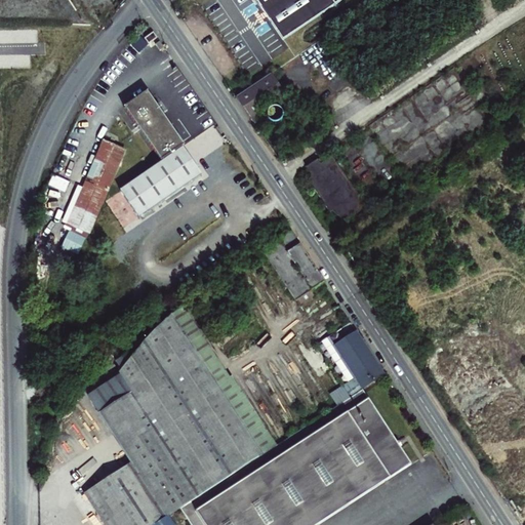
[(257,0),(266,11),(284,40),(345,0),(257,0)]
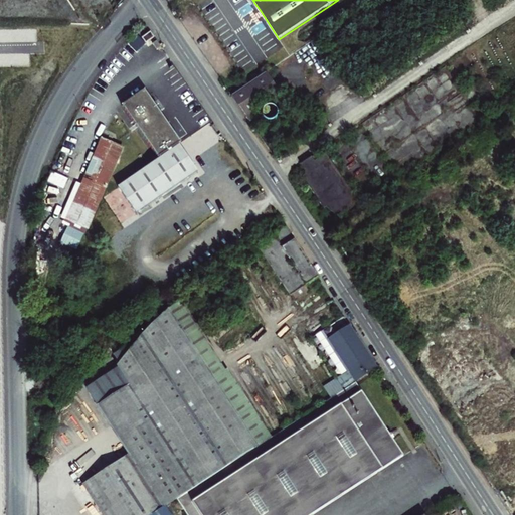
[(154,37),(150,31),(142,37),(146,43),(154,37)]
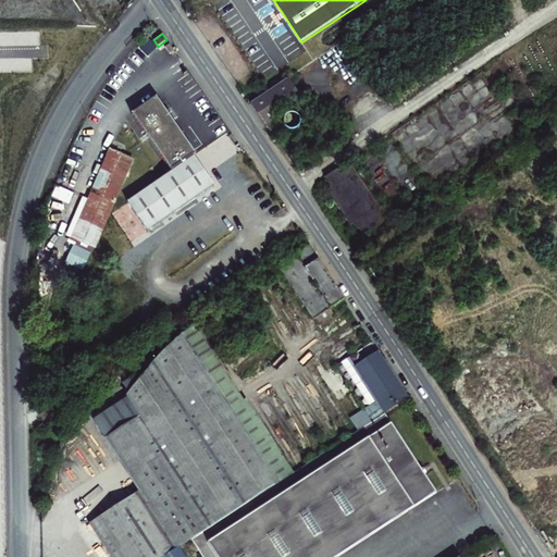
[(174,51),(170,44),(164,47),(170,54),(171,52),(174,51)]
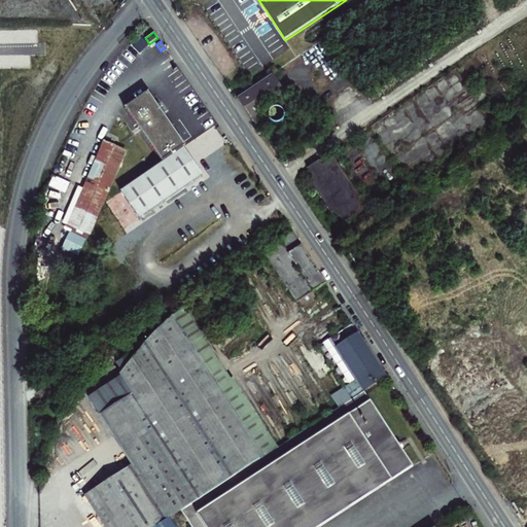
[(236,99),(255,127),(260,123),(257,116),(286,97),(272,75),(236,99)]
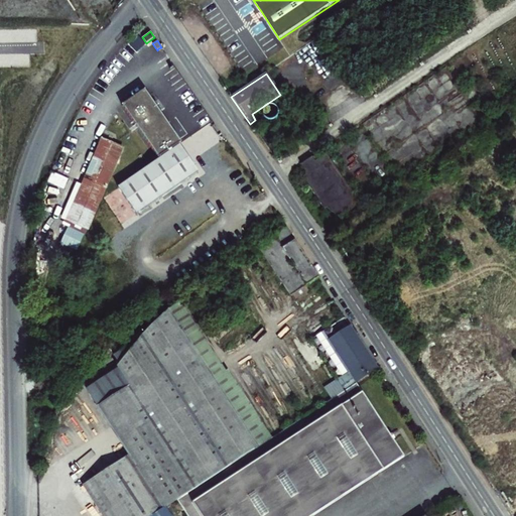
[(145,90),(122,105),(159,158),(181,142),(162,115),(145,90)]
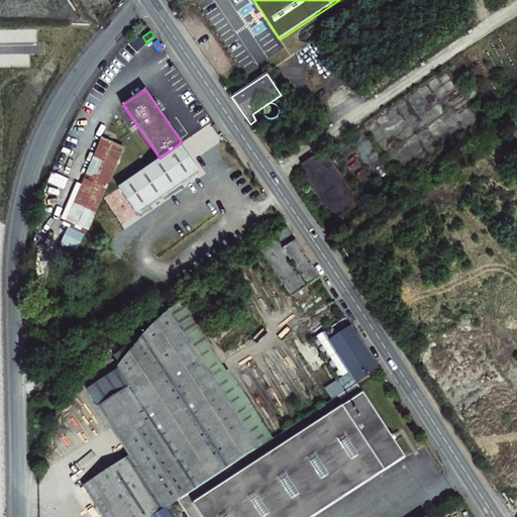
[(123,146),(103,137),(67,217),(87,226),(123,146)]
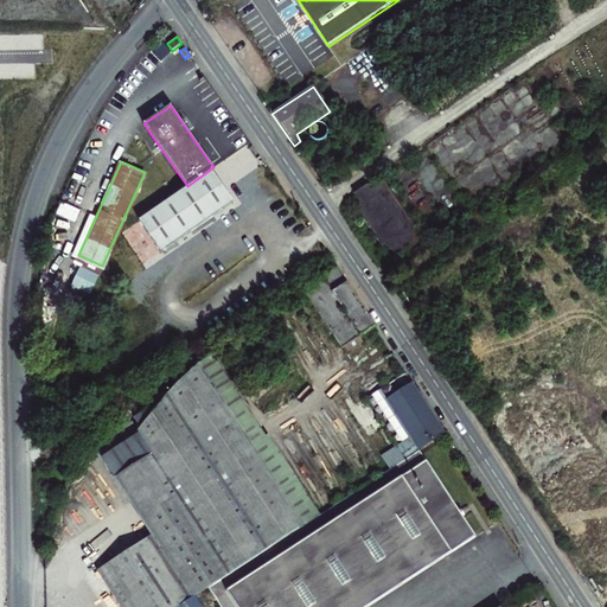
[(223,186),(212,171),(140,221),(161,251),(234,202),(223,186)]
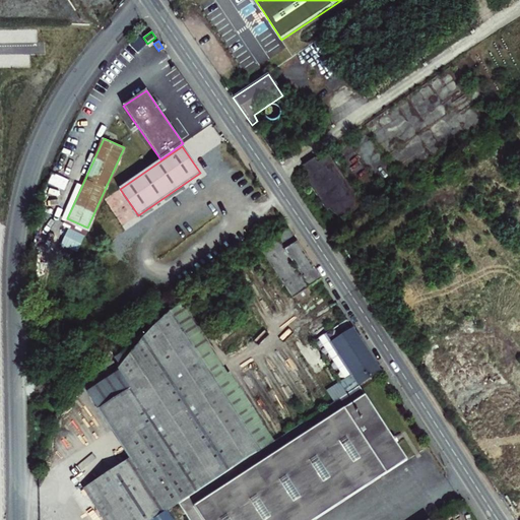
[(358,207),(332,171),(327,165),(323,157),(312,166),(309,160),(298,169),(303,177),(299,179),(310,195),(322,212),(325,210),(336,222),(358,207)]
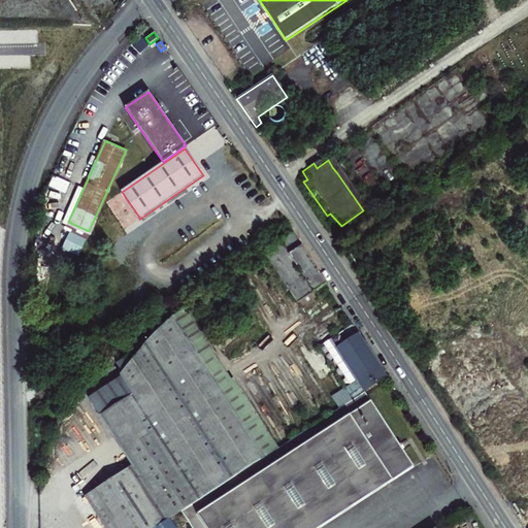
[(336,164),(332,167),(337,173),(341,170),(336,164)]
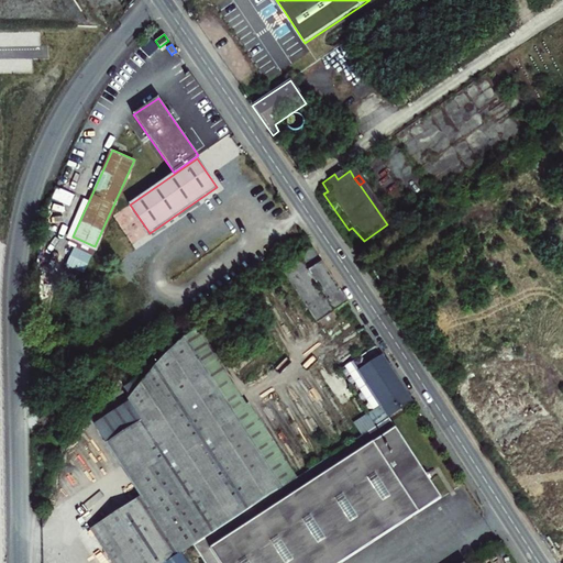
[(130,205),(113,216),(133,245),(150,233),(130,205)]
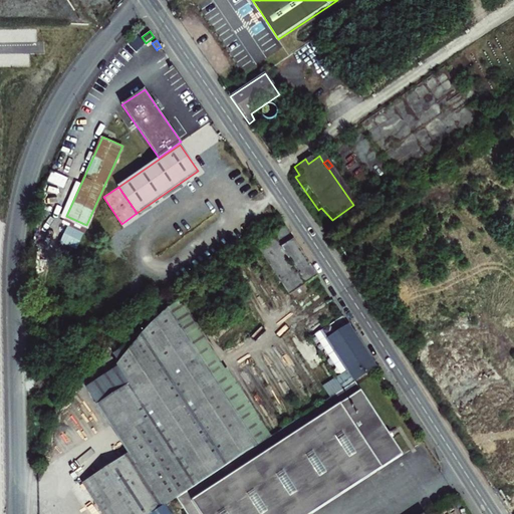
[(67,225),(59,242),(76,250),(84,233),(67,225)]
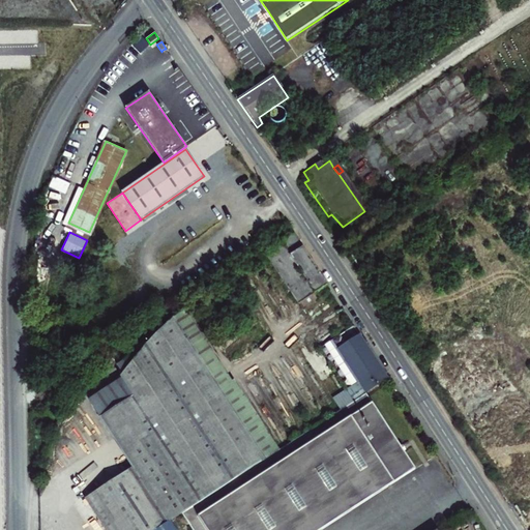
[(327,286),(294,234),(265,253),(299,303),(327,286)]
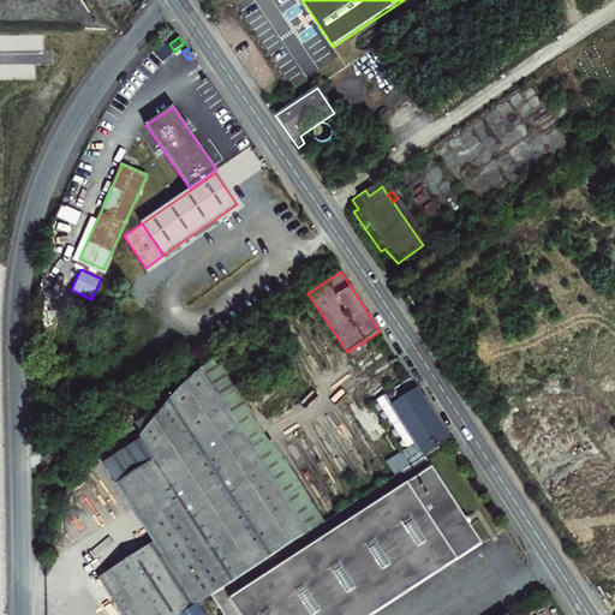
[(209,364),(195,374),(238,439),(252,429),(230,395),(209,364)]
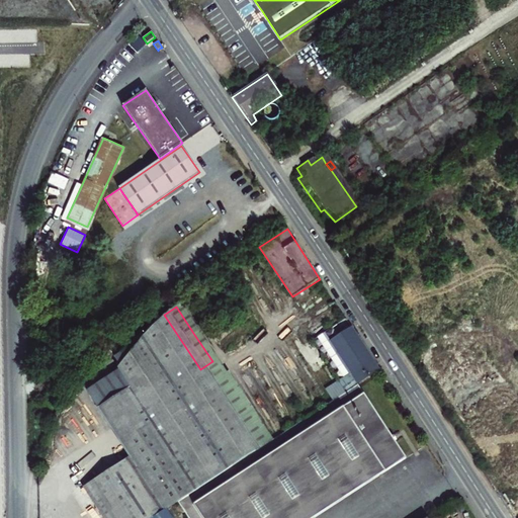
[(95,400),(168,509),(178,502),(255,451),(200,369),(164,315),(143,334),(125,354),(110,374),(95,400)]
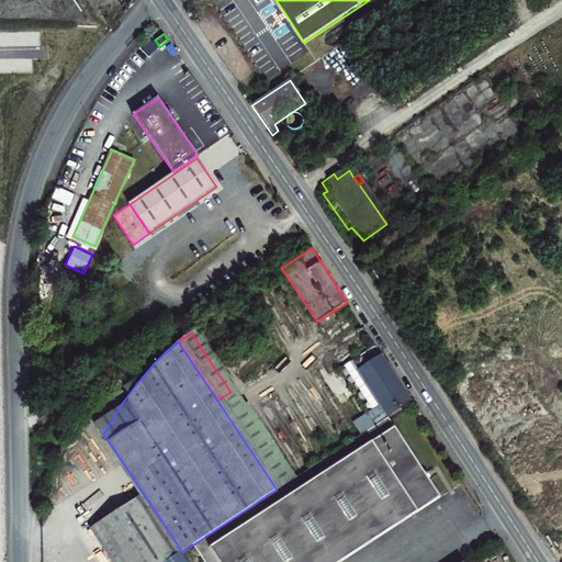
[(398,381),(381,356),(358,370),(388,417),(411,402),(406,393),(398,381)]
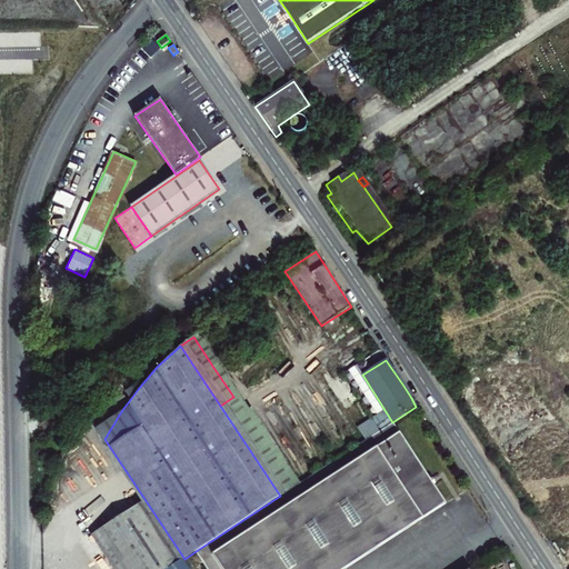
[(430,480),(392,422),(280,496),(196,551),(207,568),(343,568),(393,537),(445,502),(432,485),(435,483),(432,481),(431,479),(430,480)]
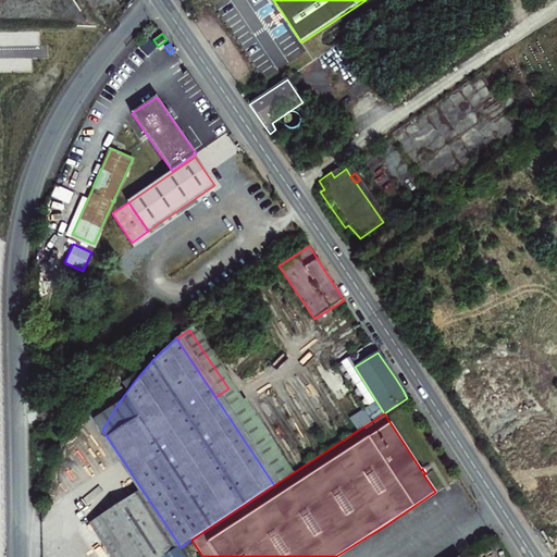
[(89,525),(110,556),(164,556),(171,553),(134,496),(89,525)]
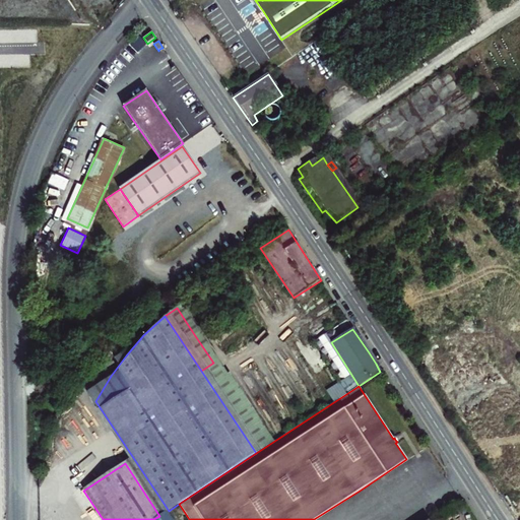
[(102,519),(95,511),(90,514),(93,519),(102,519)]
